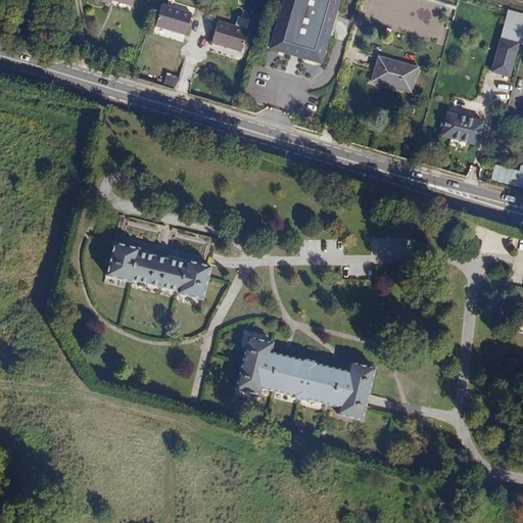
[(340,0),(285,0),(272,49),(323,63),(334,25),(340,0)]
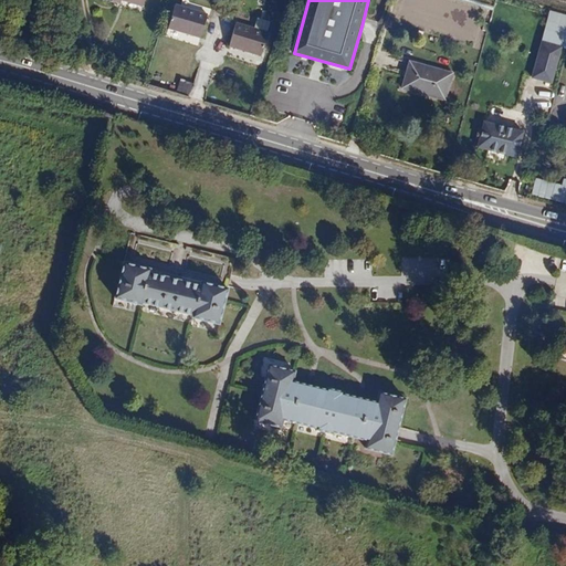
[(209,14),(176,4),(169,28),(201,39),(209,14)]
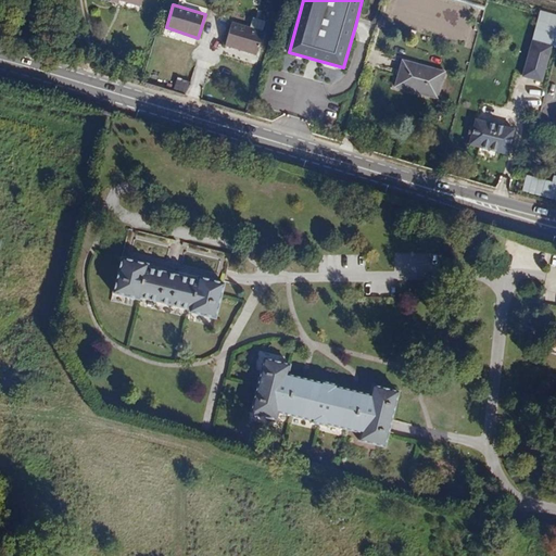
[(264,33),(231,23),(225,47),(257,57),(264,33)]
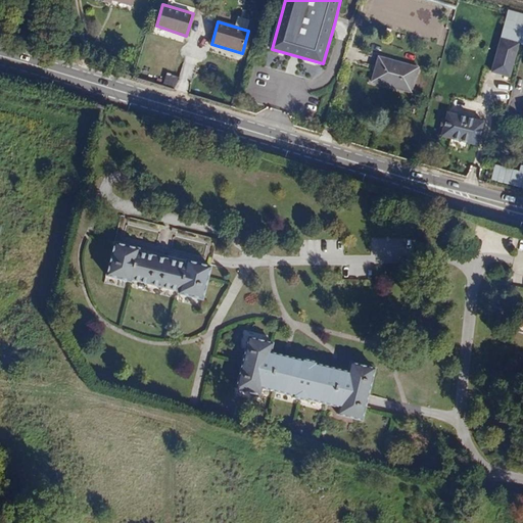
[(520,43),(502,37),(491,70),(510,76),(520,43)]
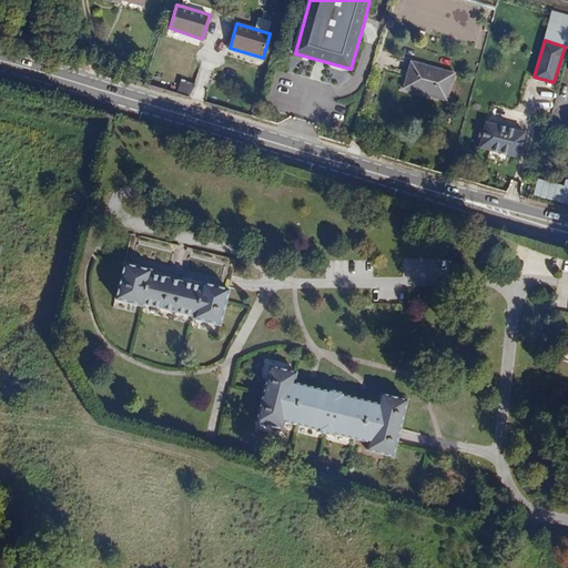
[(456,73),(411,60),(402,89),(448,103),(456,73)]
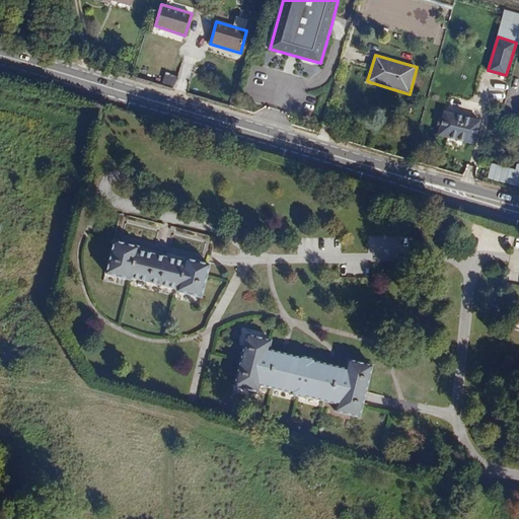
[(482,120),(442,109),(435,135),(474,145),(482,120)]
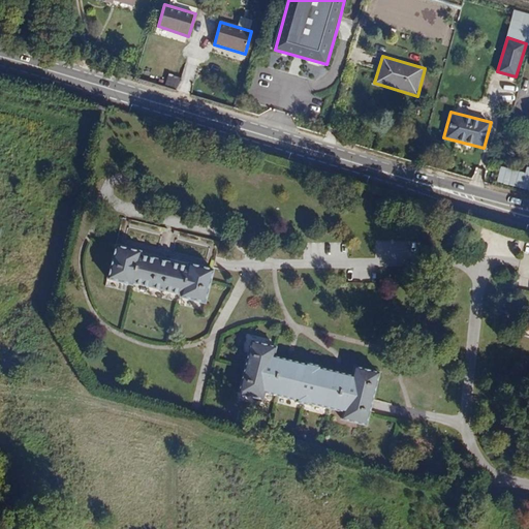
[(525,173),(500,166),(496,182),(528,190),(528,166),(527,167),(525,173)]
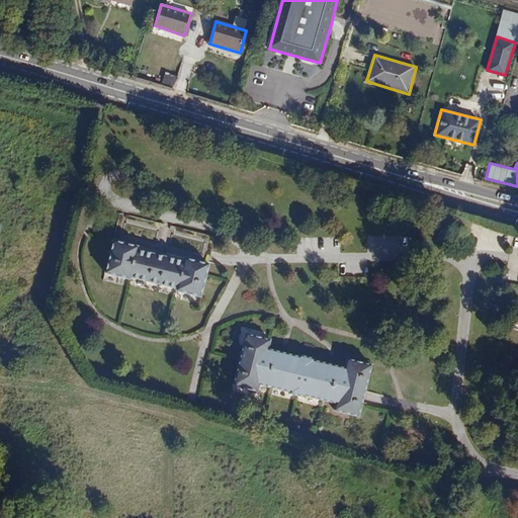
[(214,236),(120,213),(113,241),(207,263),(209,256),(214,236)]
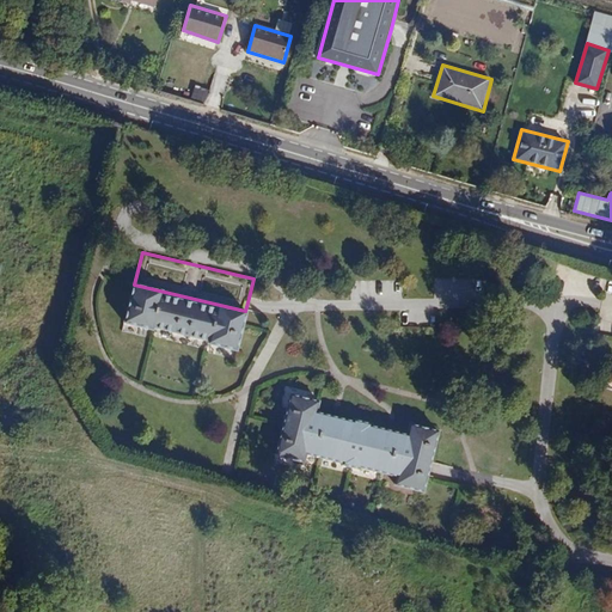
[(245,311),(134,285),(126,323),(238,350),(248,312),(245,311)]
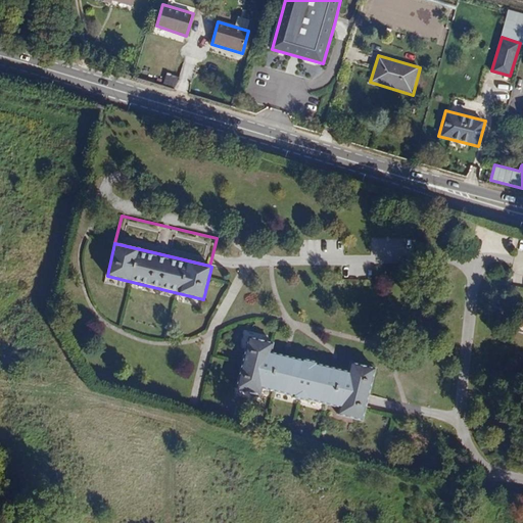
[(310,402),(310,401),(340,410),(338,416),(362,422),(368,398),(375,371),(351,365),(348,374),(318,366),(319,364),(302,361),(302,362),(271,353),(273,345),(249,339),(236,391),(259,397),(262,389),(294,397),(293,398),(310,402)]
